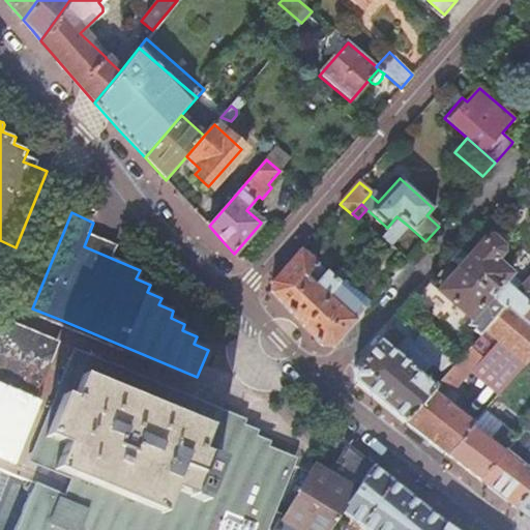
[(389,245),(407,225),(396,216),(387,228),(379,237),(389,245)]
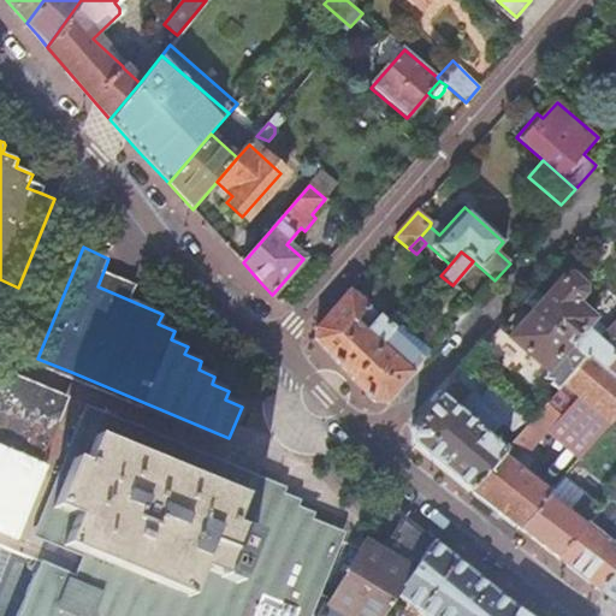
[(615,325),(610,333),(578,304),(586,294),(586,286),(575,277),(567,277),(534,314),(588,359),(592,355),(608,368),(615,357),(615,325)]
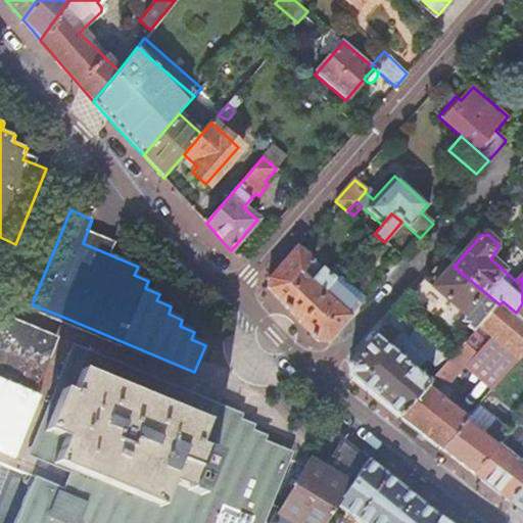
[(334,280),(337,277),(333,273),(330,277),(321,268),(313,277),(304,270),(313,260),(295,246),(267,279),(267,288),(280,302),(298,321),(334,280)]
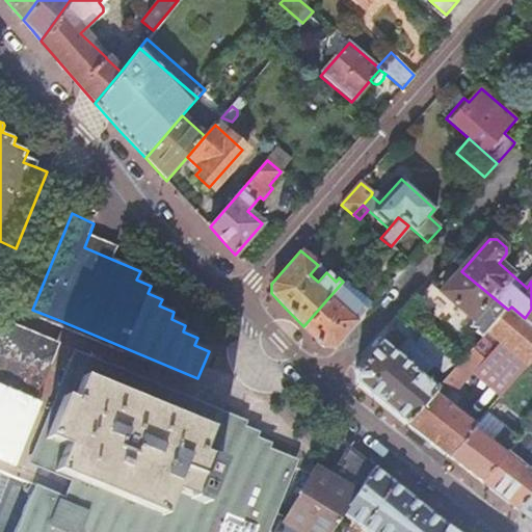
[(461,250),(451,262),(461,271),(471,260),(461,250)]
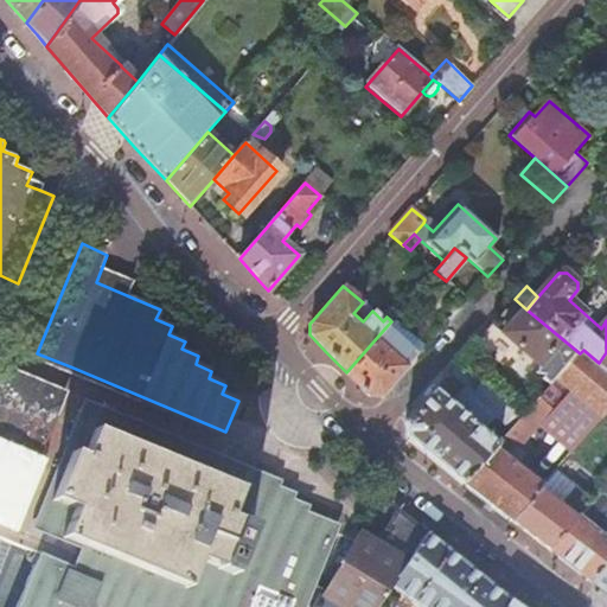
[(580,353),(526,310),(504,336),(492,325),(475,344),(506,370),(522,350),(540,364),(538,374),(536,374),(536,375),(544,376),(543,379),(551,385),(557,378),(569,365),(580,353)]
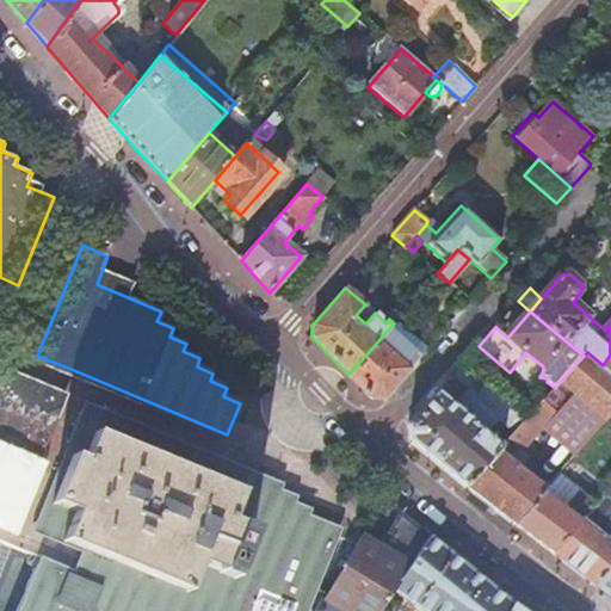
[(383,401),(411,370),(403,363),(415,350),(390,327),(349,375),(359,388),(371,401),(383,401)]
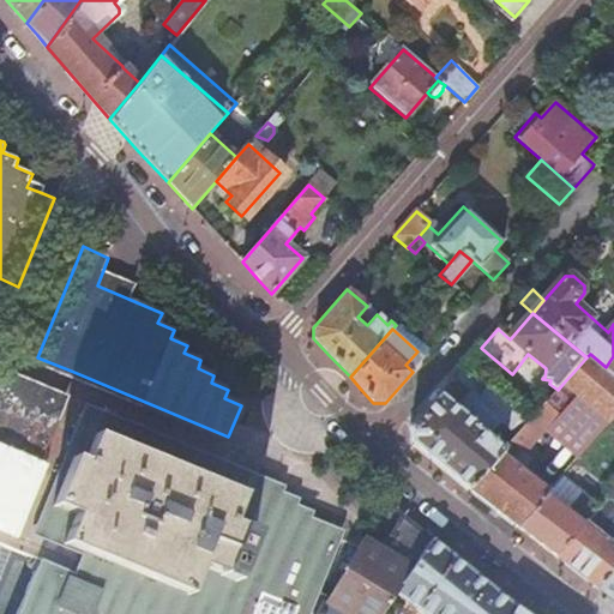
[(613,373),(606,367),(590,354),(587,357),(576,369),(564,383),(611,423),(613,419),(613,373)]
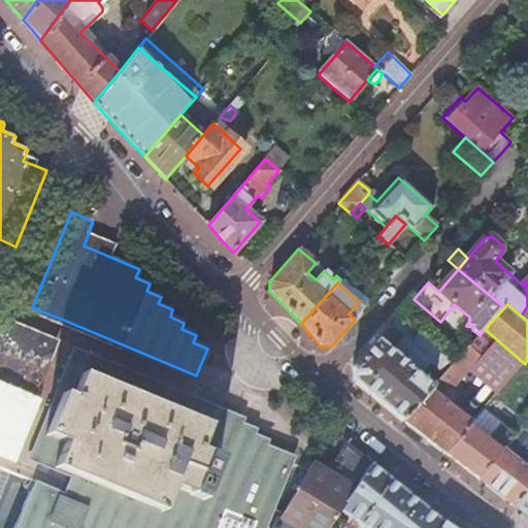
[(455,363),(398,317),(391,325),(403,336),(392,351),(378,339),(353,369),(354,380),(374,397),(402,422),(434,386),(416,369),(418,366),(420,367),(427,360),(444,374),(455,363)]
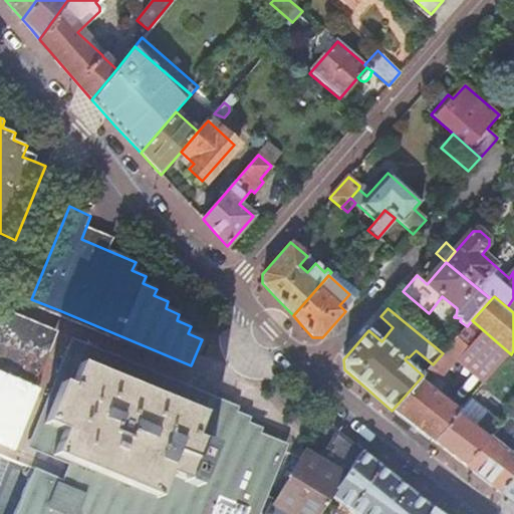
[(0,317),(0,432),(2,434),(46,332),(1,314),(0,317)]
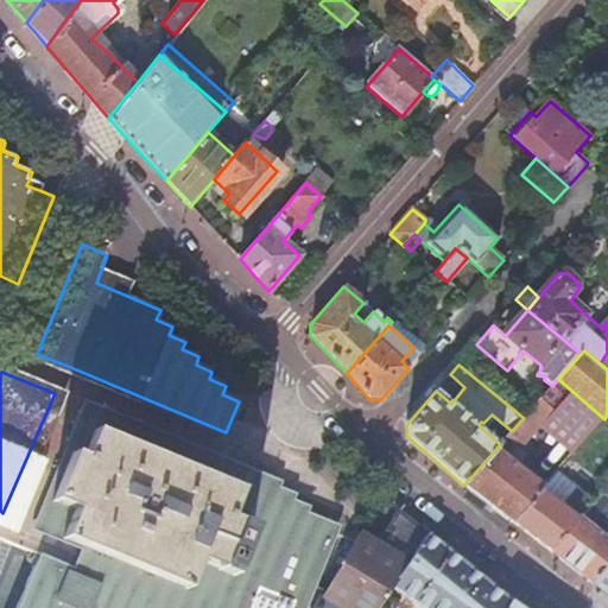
[(572,455),(605,419),(558,379),(552,386),(539,400),(552,411),(539,426),(572,455)]
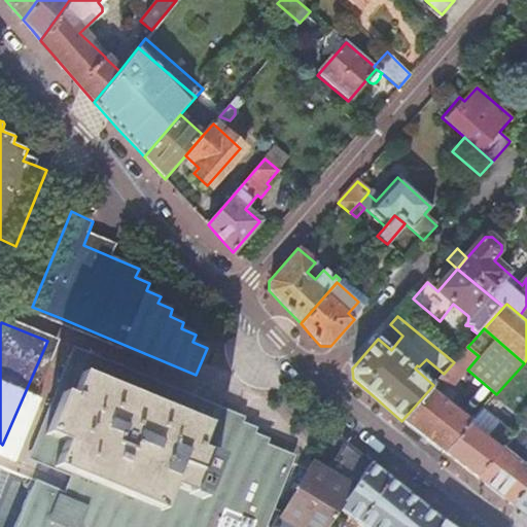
[(47,341),(2,445),(9,448),(53,343),(47,341)]
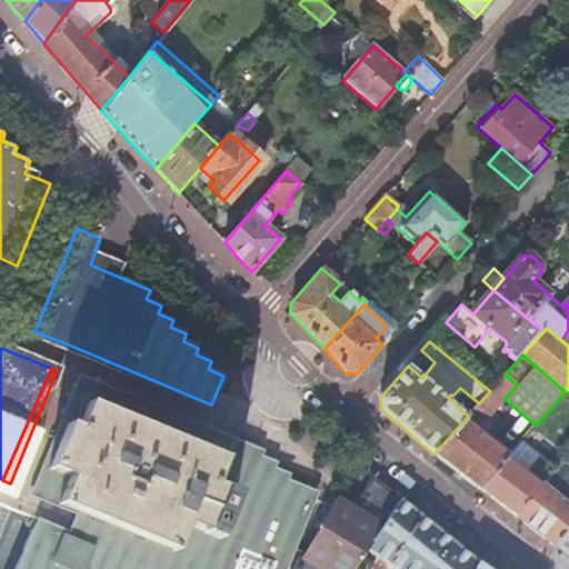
[(456,470),(480,489),(506,460),(510,456),(481,432),(490,422),(487,419),(505,399),(517,385),(505,375),(490,391),(479,403),(468,416),(433,455),(456,470)]
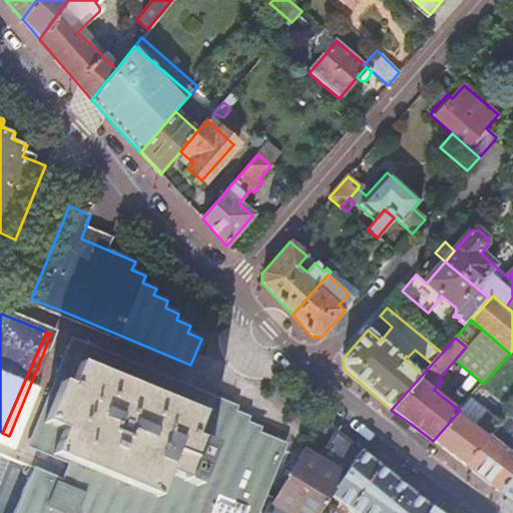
[(261,512),(286,452),(250,437),(253,431),(239,425),(241,420),(226,414),(228,409),(71,343),(30,445),(67,459),(69,454),(53,447),(62,427),(44,419),(58,385),(66,388),(76,367),(198,418),(189,439),(198,443),(184,478),(166,470),(157,490),(89,462),(77,490),(58,482),(29,471),(31,467),(0,454),(0,512),(261,512)]
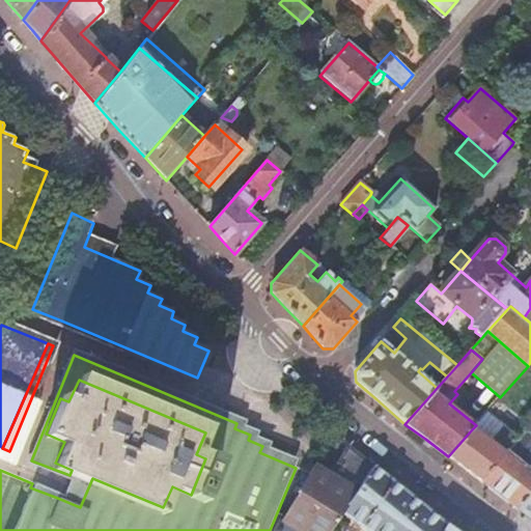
[(72,470),(92,478),(163,507),(172,486),(191,495),(205,458),(196,454),(205,432),(79,380),(68,401),(60,398),(46,434),(64,442),(55,463),(72,470)]
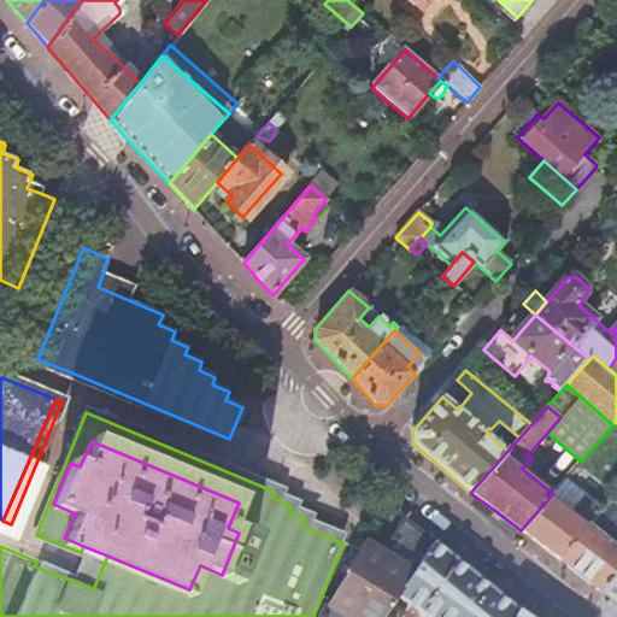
[(570,515),(586,495),(566,477),(553,494),(548,499),(570,515)]
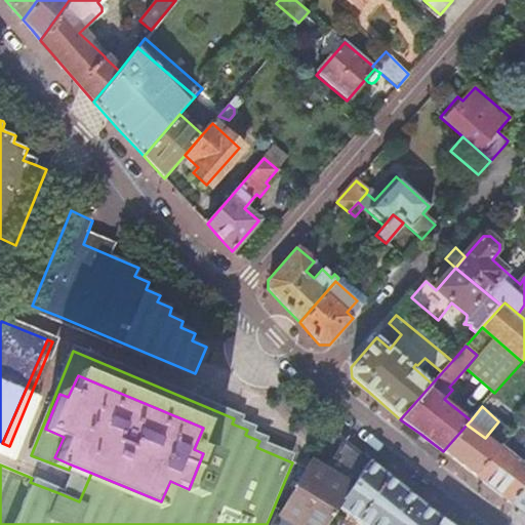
[(475,476),(512,433),(498,421),(485,438),(467,425),(443,451),(456,461),(475,476)]
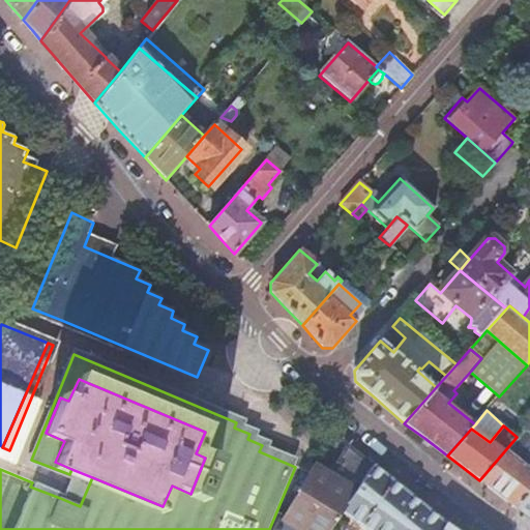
[(517,508),(529,492),(529,432),(525,429),(517,437),(479,480),(494,491),(517,508)]
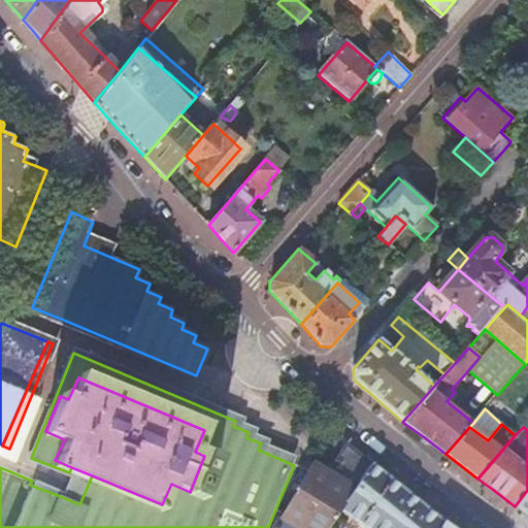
[(281,517),(298,527),(328,527),(340,510),(372,463),(353,448),(345,442),(328,472),(314,462),(281,517)]
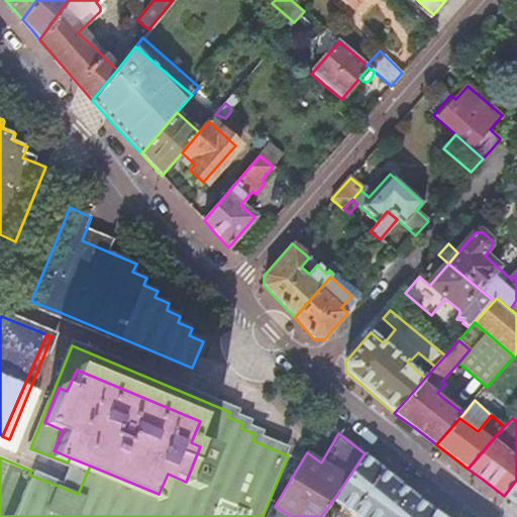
[(400,483),(365,453),(333,500),(357,516),(431,516),(435,511),(400,483)]
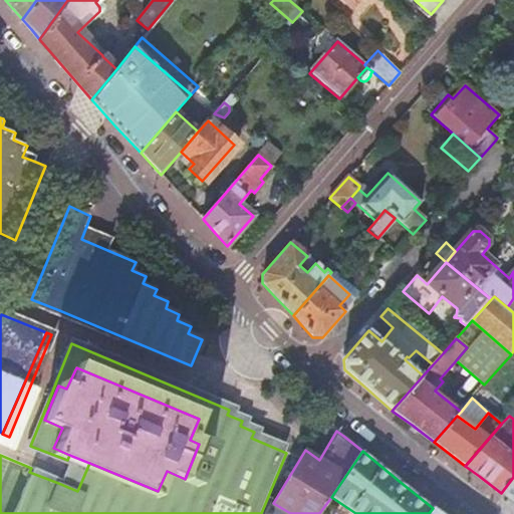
[(69,455),(67,460),(58,483),(77,491),(89,463),(69,455)]
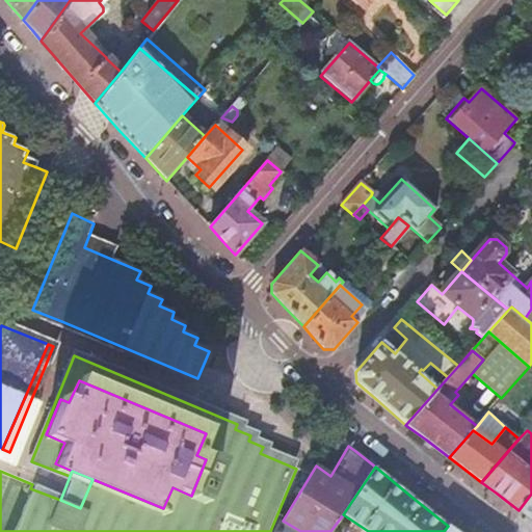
[(531,494),(519,510),(530,520),(531,521),(531,494)]
